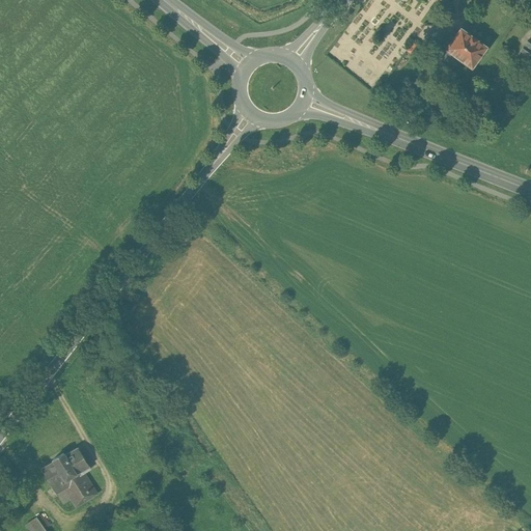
[(485,47),(482,45),(460,29),(453,38),(452,37),(449,42),(450,43),(446,49),(448,50),(442,58),(449,63),(455,55),(471,66),(485,47)]
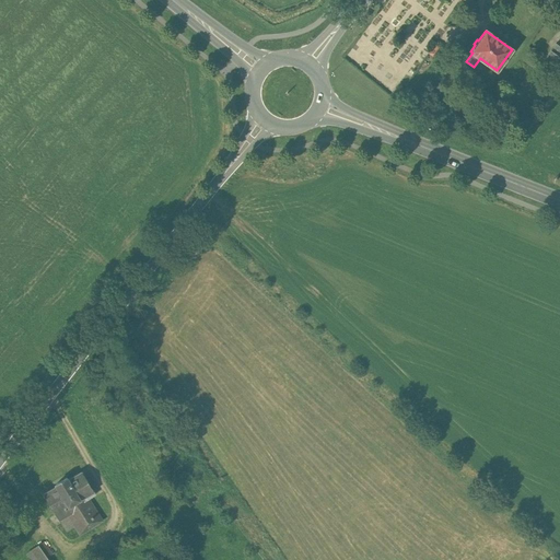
[(435,57),(443,62),(447,57),(439,51),(443,46),(438,42),(429,54),(434,57),(435,57)]
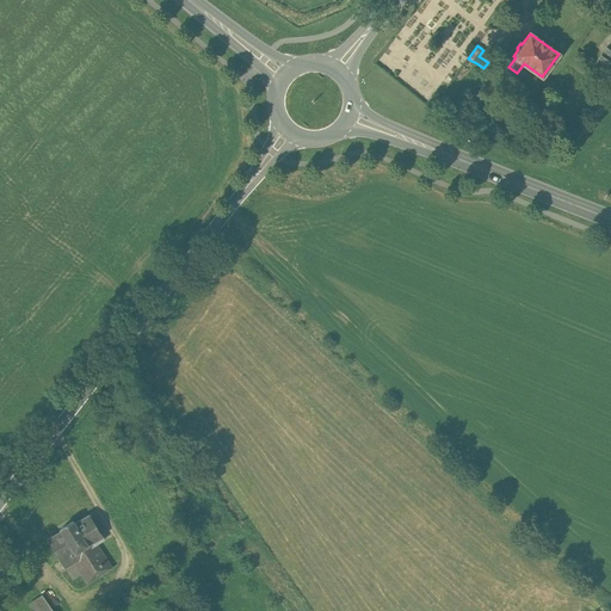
[(610,50),(606,48),(592,68),(604,78),(610,67),(610,50)]
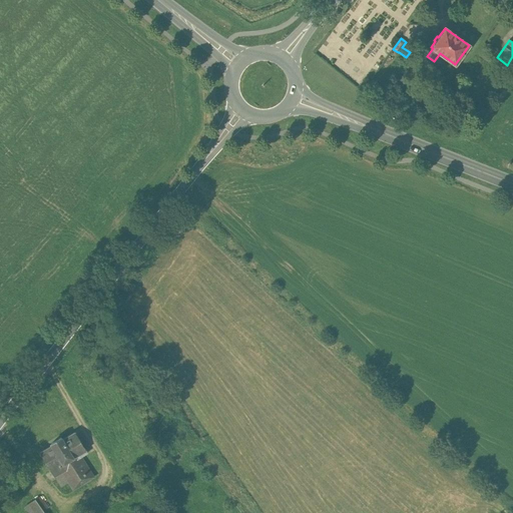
[(74,433),(62,440),(61,438),(50,444),(52,446),(39,453),(50,471),(54,477),(61,472),(73,490),(94,477),(81,457),(87,453),(85,451),(85,450),(74,433)]
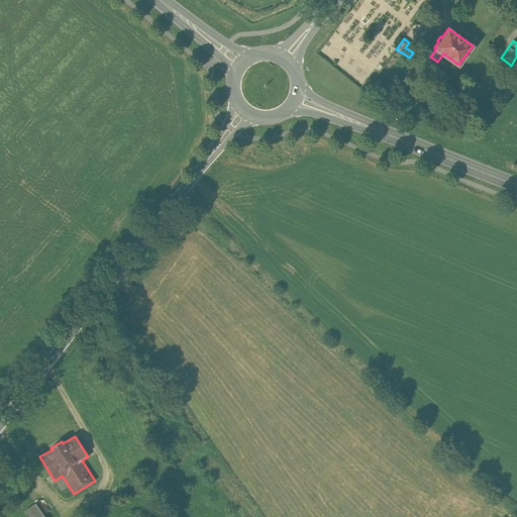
[(47,512),(40,500),(35,504),(42,515),(47,512)]
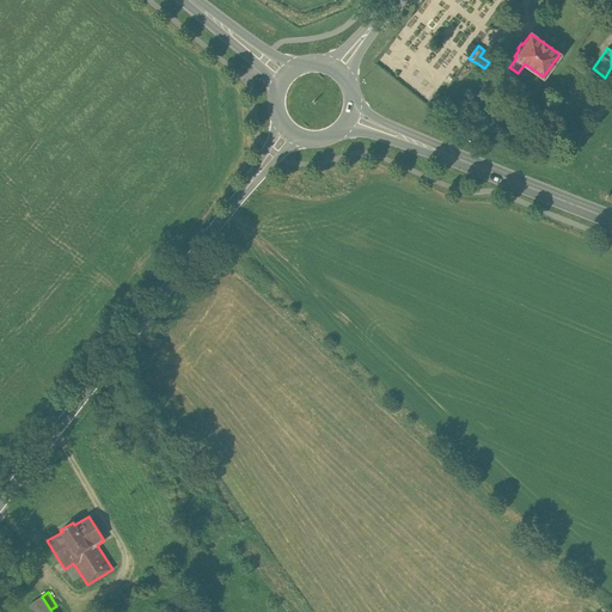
[(42,597),(41,595),(32,601),(40,611),(51,611),(50,610),(42,597)]
